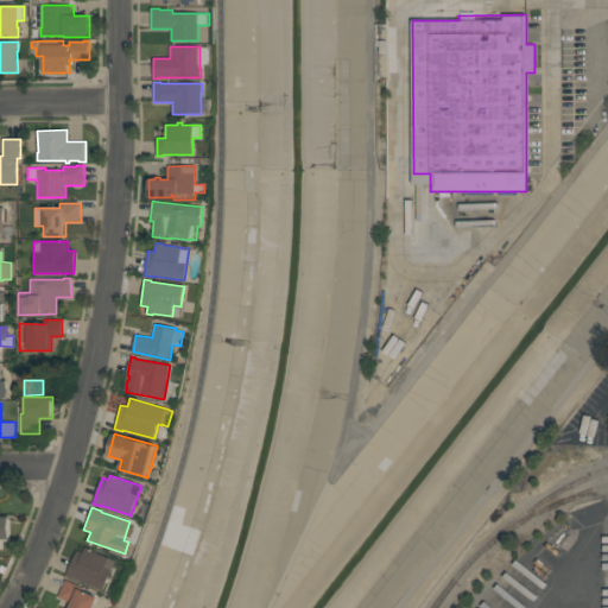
[(0,538),(0,517),(8,517),(10,538),(0,538)]
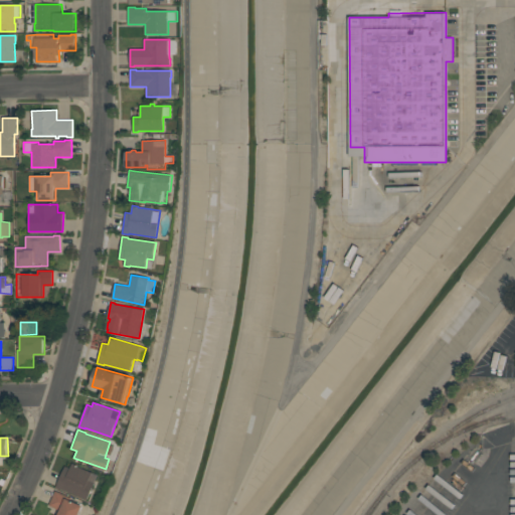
[(61,489),(56,487),(65,466),(70,468),(72,464),(93,472),(93,473),(98,475),(88,500),(61,489)]
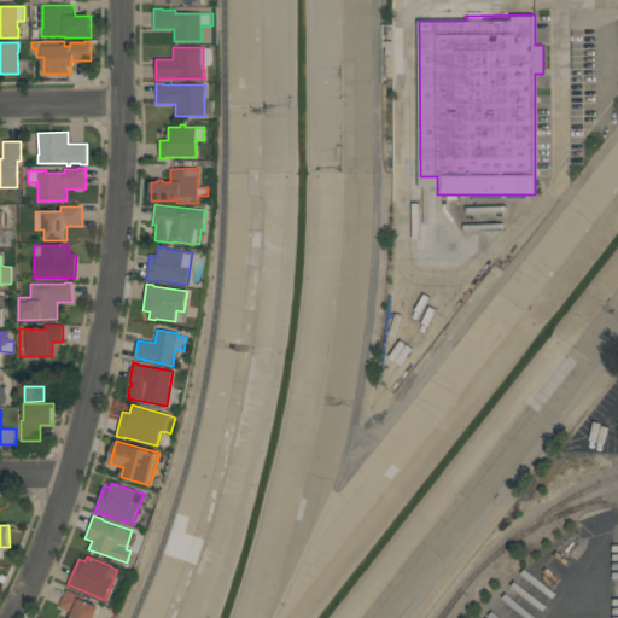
[(94,617),(69,617),(73,612),(59,606),(66,588),(86,598),(85,600),(99,607),(94,617)]
